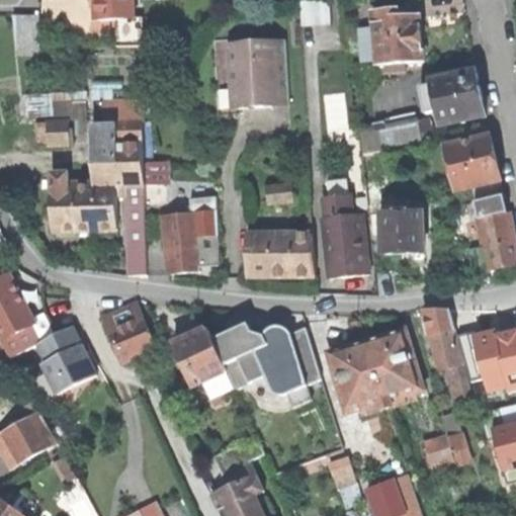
[(93,0),(94,19),(114,18),(133,18),(132,0),(93,0)]
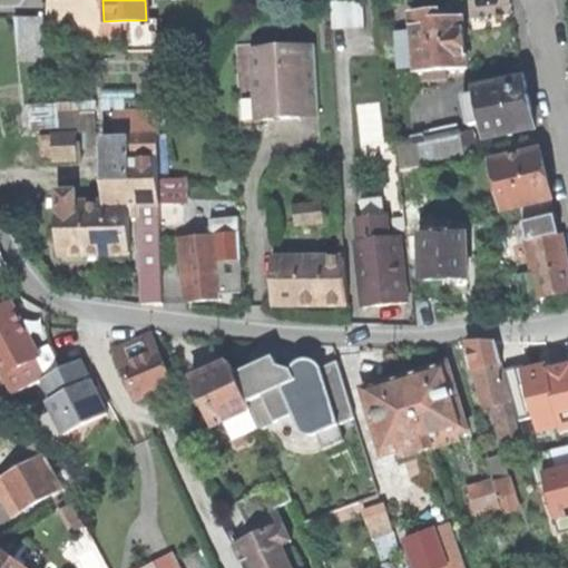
[(336,25),(369,22),(365,0),(334,0),(336,25)]
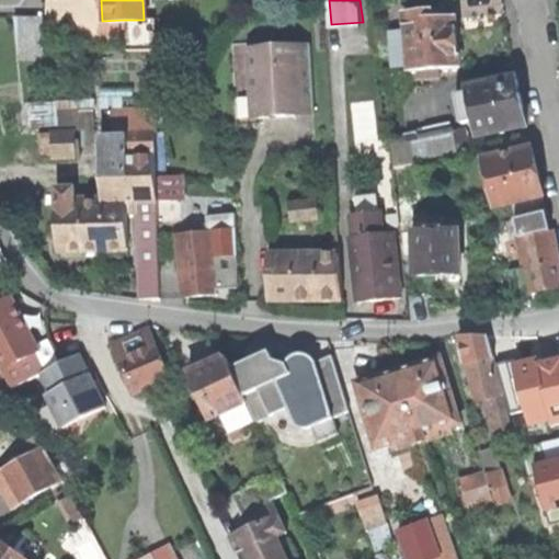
[(401,12),(402,23),(407,63),(407,69),(412,68),(436,66),(455,65),(453,41),(451,15),(429,18),(429,10),(401,12)]
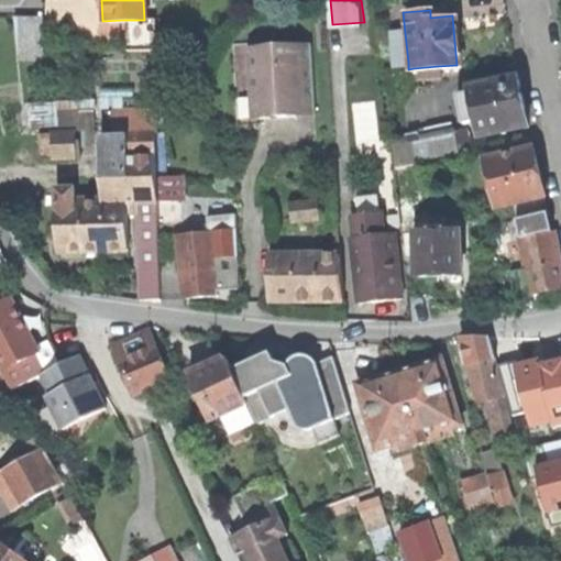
[(15,52),(41,51),(41,15),(13,14),(15,52)]
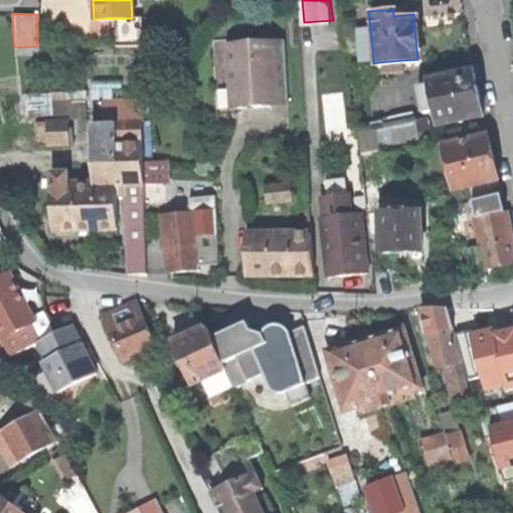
[(114,18),(115,45),(141,46),(141,18),(132,18),(114,18)]
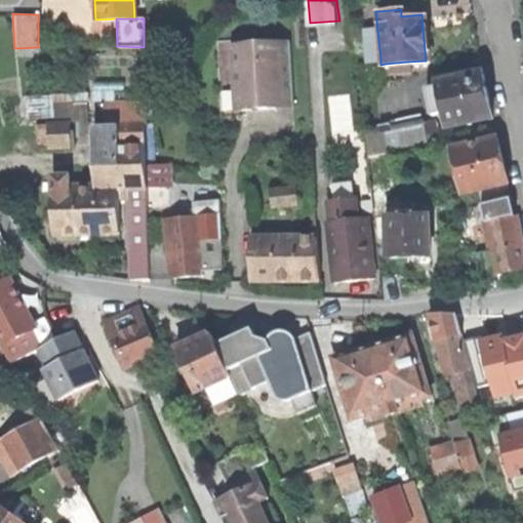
[(380,58),(376,22),(366,23),(369,59),(380,58)]
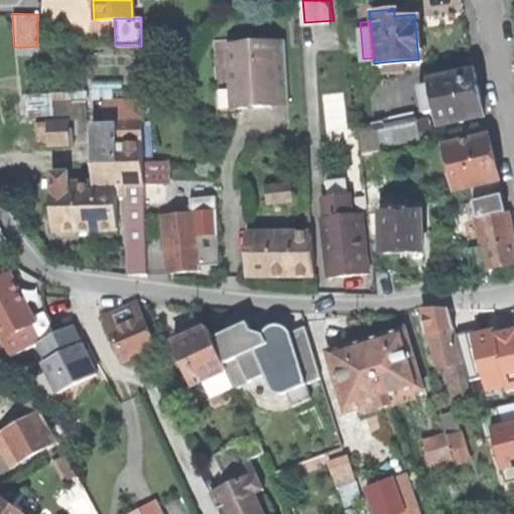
[(232,107),(286,103),(281,39),(228,42),(232,107)]
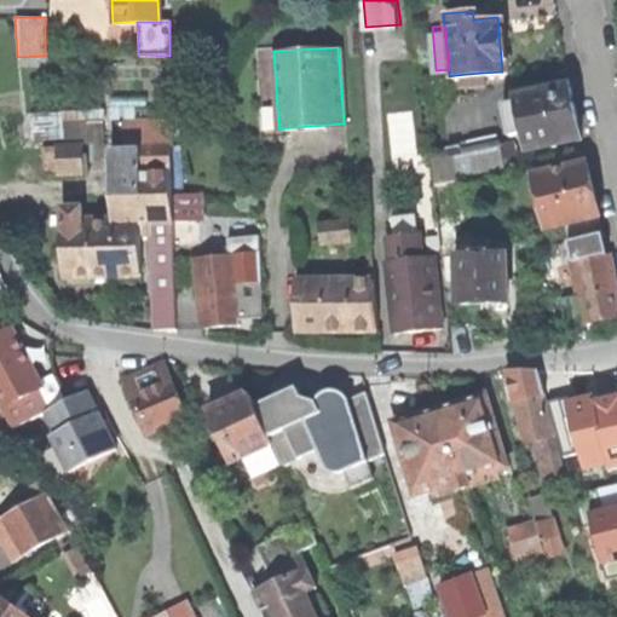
[(483,82),(482,73),(455,75),(456,88),(483,82)]
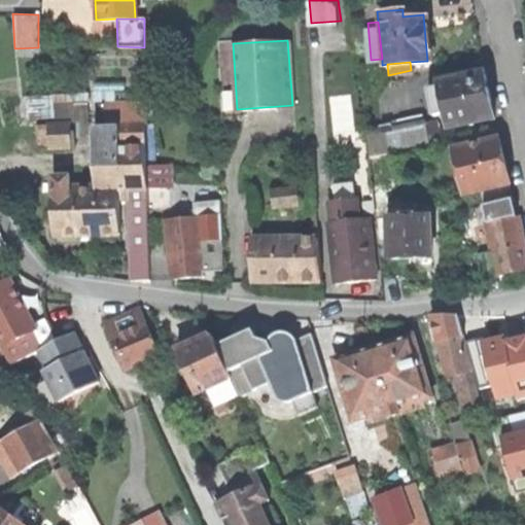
[(447,126),(491,115),(486,92),(482,70),(436,80),(447,126)]
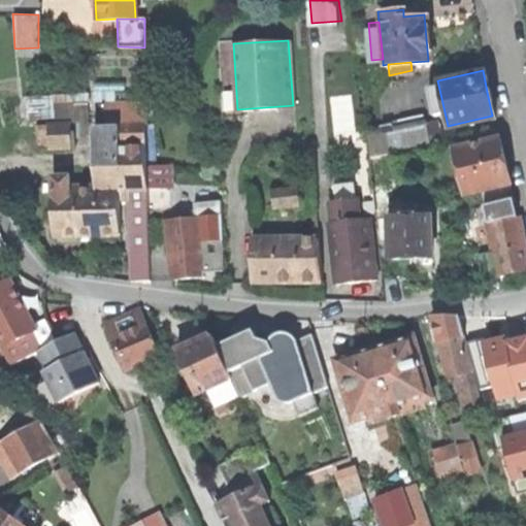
[(388,149),(427,140),(421,114),(383,124),(385,136),(388,149)]
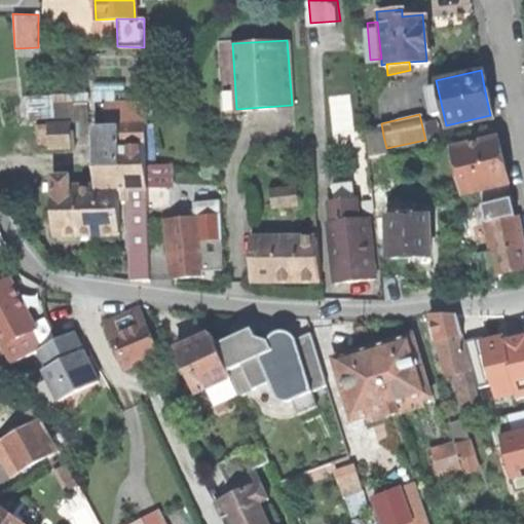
[(119,144),(143,143),(143,122),(105,123),(106,144),(119,144)]
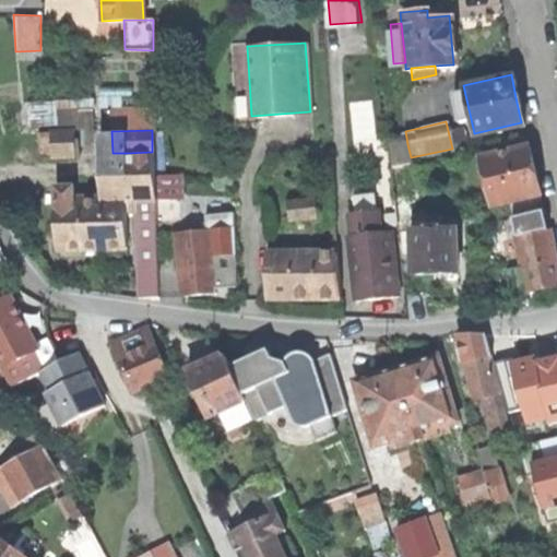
[(78,155),(76,131),(50,132),(50,156),(78,155)]
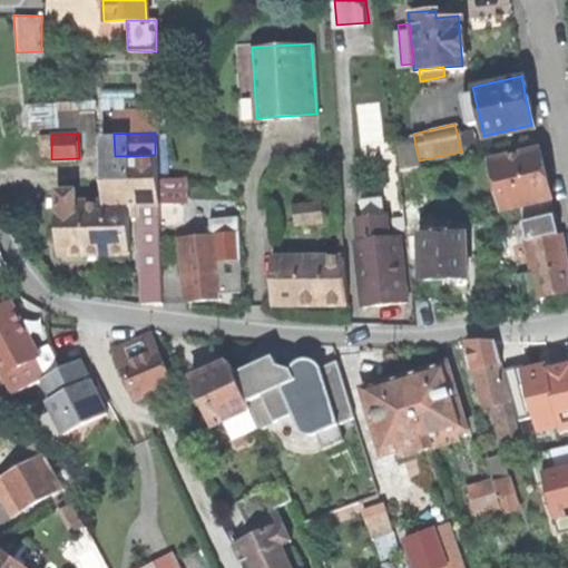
[(51,159),(51,135),(40,135),(41,159),(51,159)]
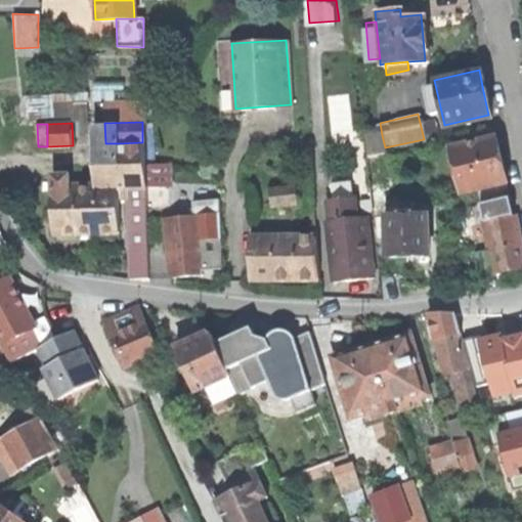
[(386,149),(385,147),(382,135),(362,140),(364,155),(374,153),(386,149)]
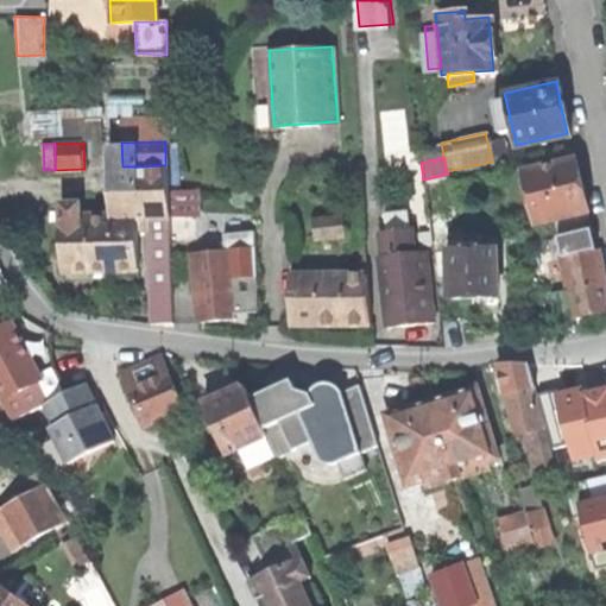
[(553,218),(586,210),(579,182),(574,158),(523,169),(534,221),(553,218)]
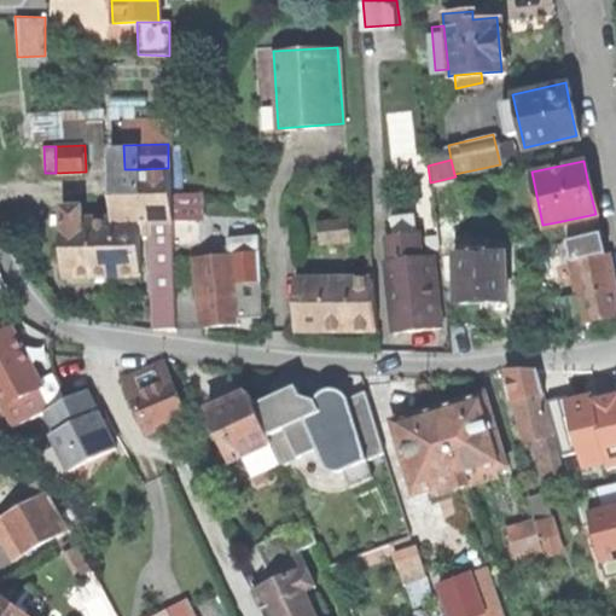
[(158,220),(170,220),(168,168),(140,169),(141,221),(146,221),(158,220)]
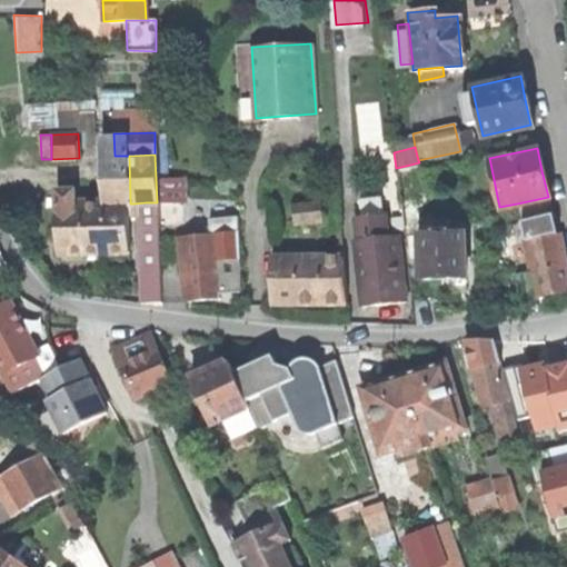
[(130,204),(129,156),(115,156),(101,157),(102,205),(126,204),(130,204)]
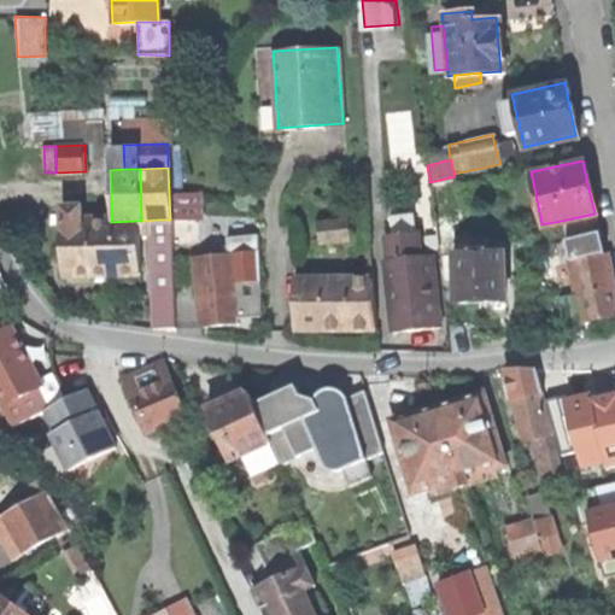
[(444,203),(440,180),(429,182),(432,205),(444,203)]
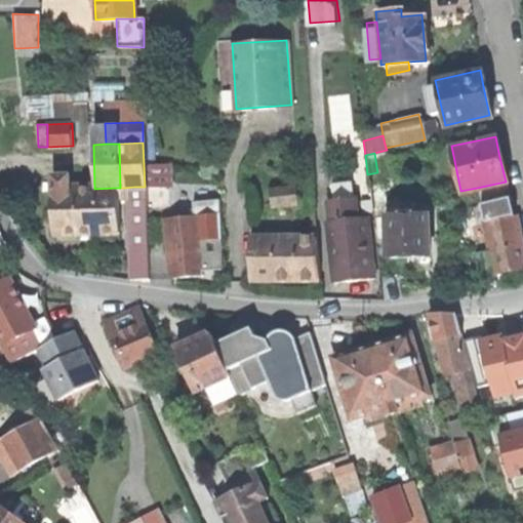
[(169,175),(168,163),(145,163),(145,180),(160,180),(160,175),(169,175)]
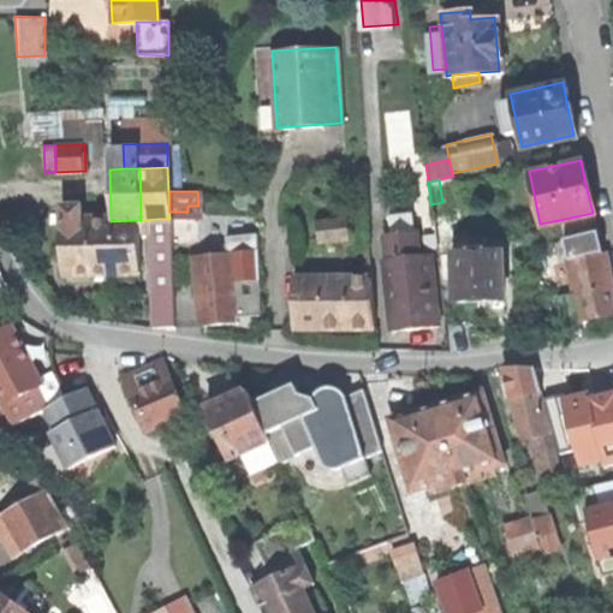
[(60,206),(60,222),(81,221),(79,206),(60,206)]
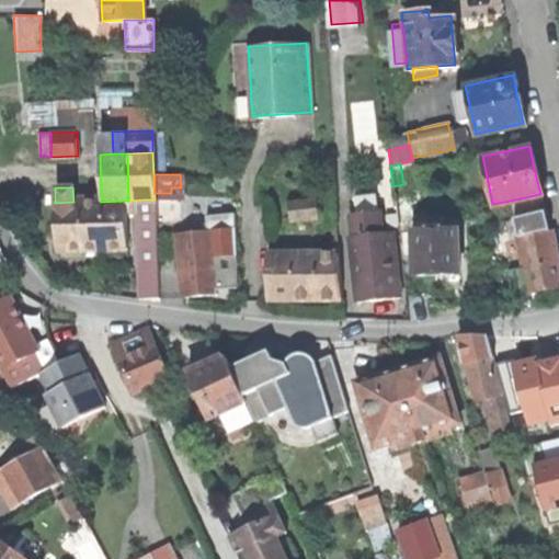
[(179,220),(179,193),(171,193),(155,193),(155,200),(156,213),(156,220),(179,220)]
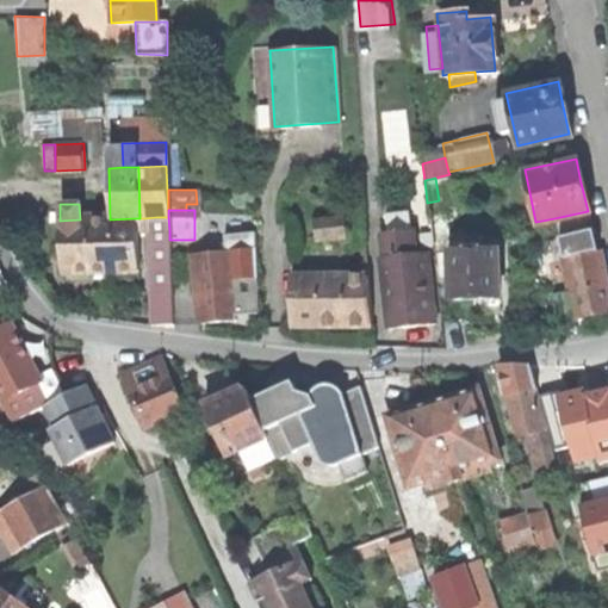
[(432,244),(446,243),(444,211),(429,216),(432,244)]
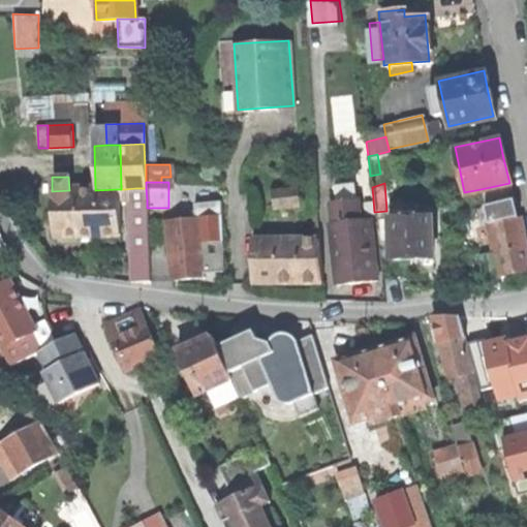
[(509,183),(481,189),(485,205),(513,198),(509,183)]
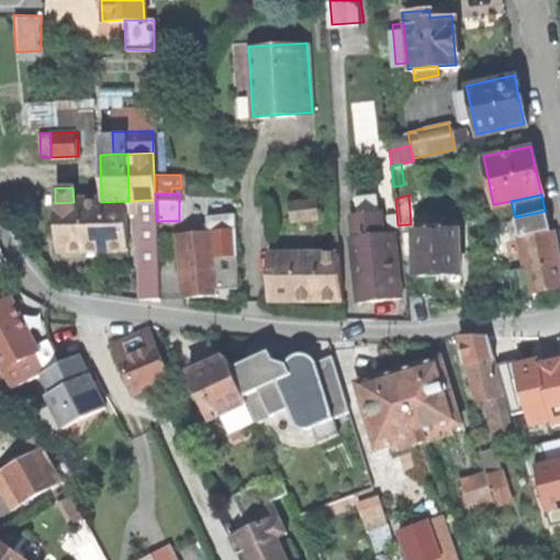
[(289,220),(316,217),(315,200),(288,202),(289,220)]
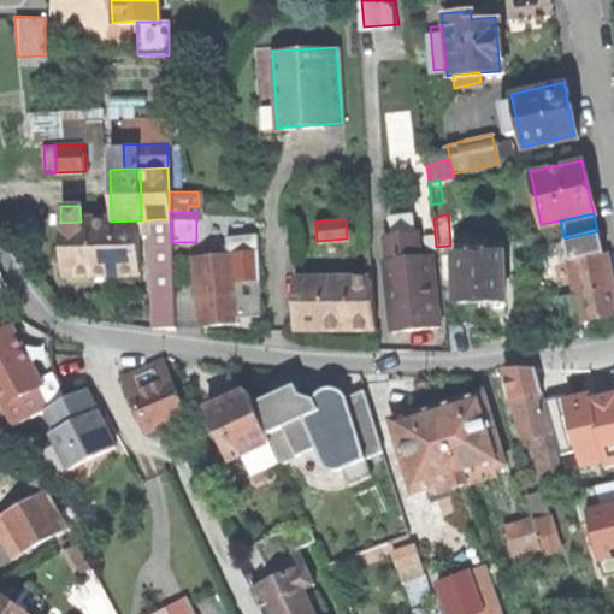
[(136,230),(136,220),(111,222),(81,222),(60,223),(62,273),(98,272),(137,272),(136,230)]
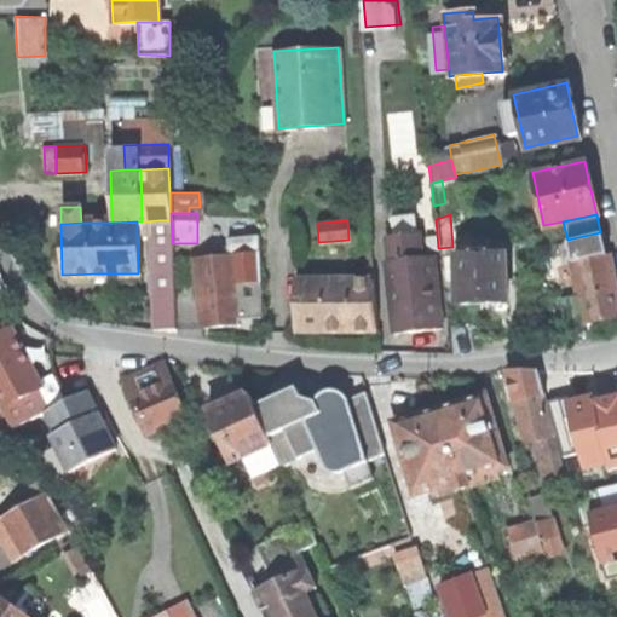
[(146,231),(146,221),(142,221),(137,221),(137,231),(146,231)]
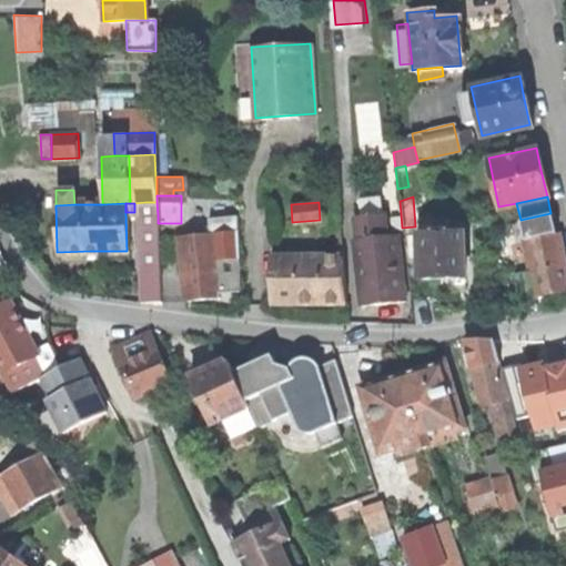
[(356,240),(385,236),(383,213),(353,216),(356,240)]
